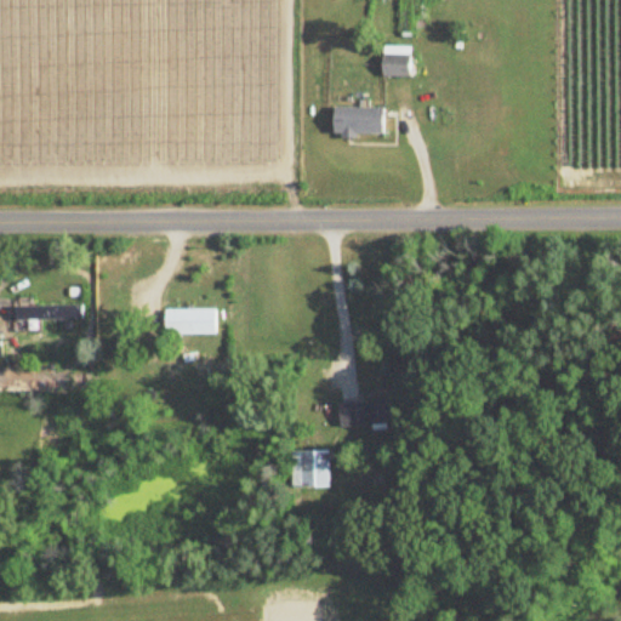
[(414,47),(386,47),(386,77),(414,77),(414,47)]
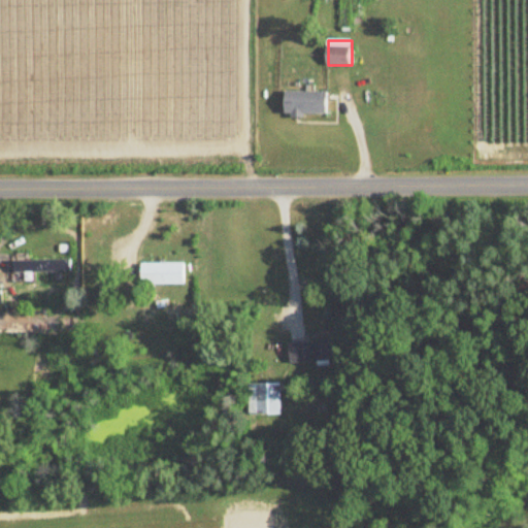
[(287,114),(330,114),(330,92),(287,92),(287,114)]
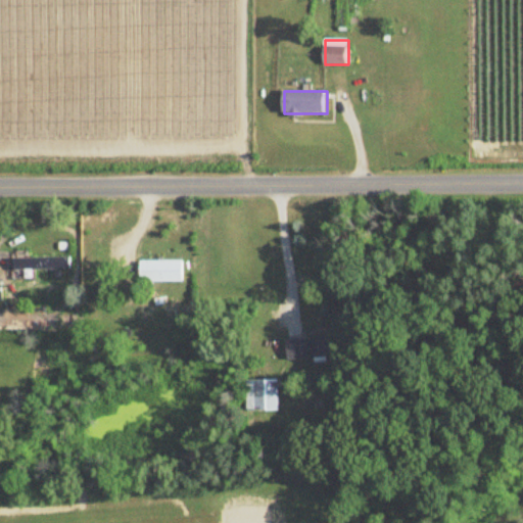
[(73,269),(73,256),(18,256),(18,269),(73,269)]
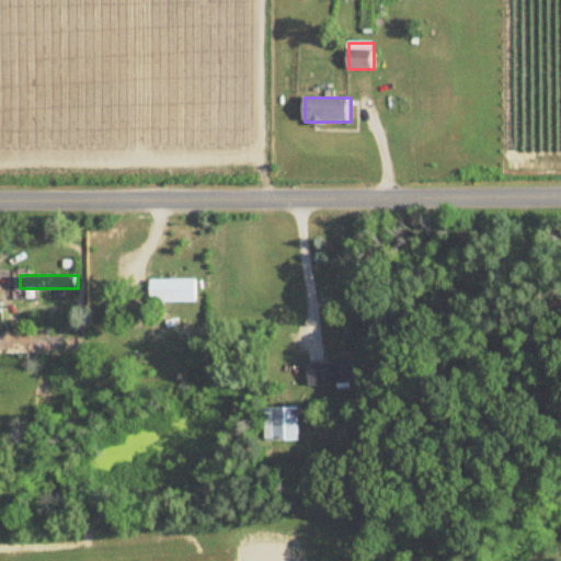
[(196,279),(152,279),(152,301),(196,301),(196,279)]
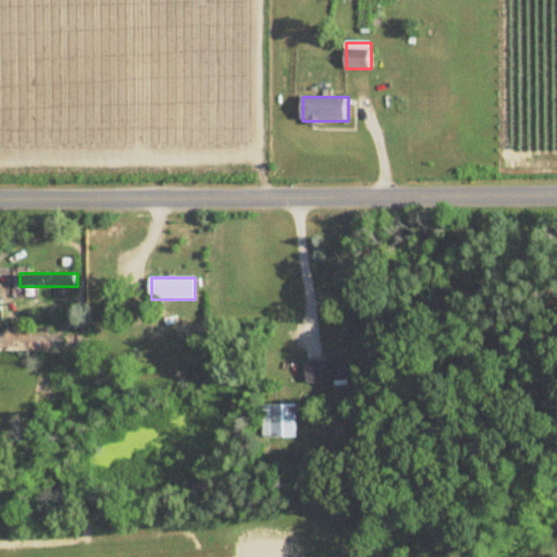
[(307,382),(362,380),(361,358),(306,360),(307,382)]
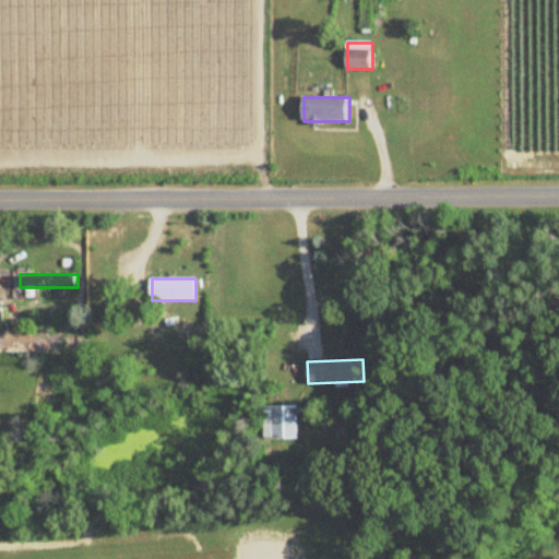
[(299,438),(299,406),(264,406),(264,438),(299,438)]
